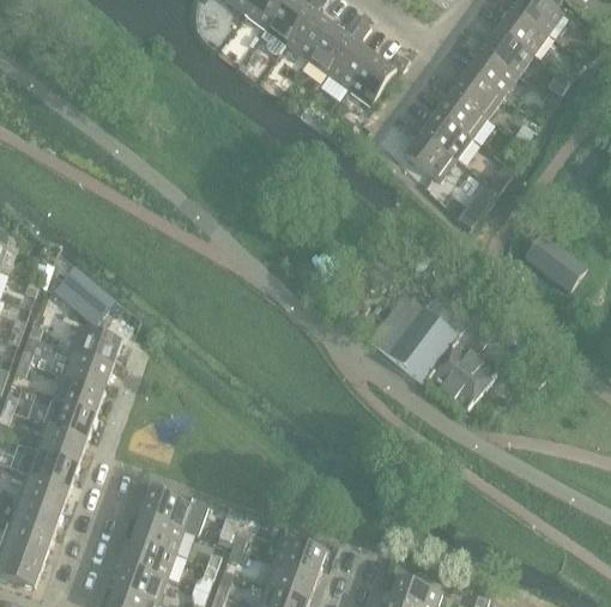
[(225,0),(243,13),(253,0),(225,0)]
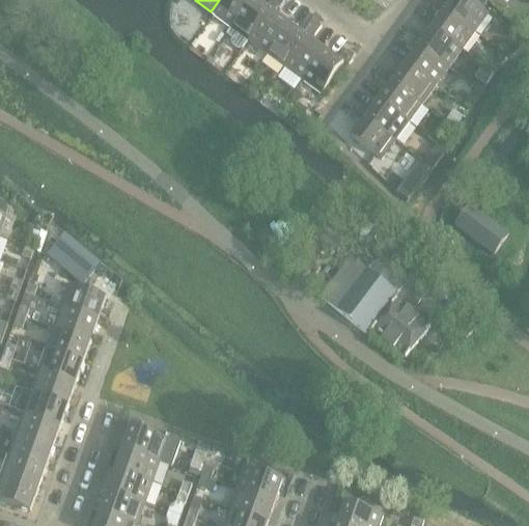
[(219,0),(211,11),(228,25),(246,0),(219,0)]
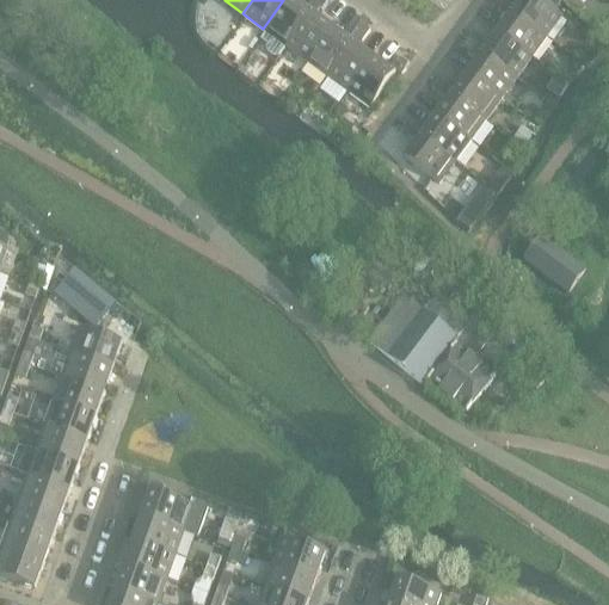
[(283,0),(263,29),(258,35),(265,41),(264,43),(265,50),(271,54),(278,53),(284,44),(309,10),(305,6),(296,0),(283,0)]
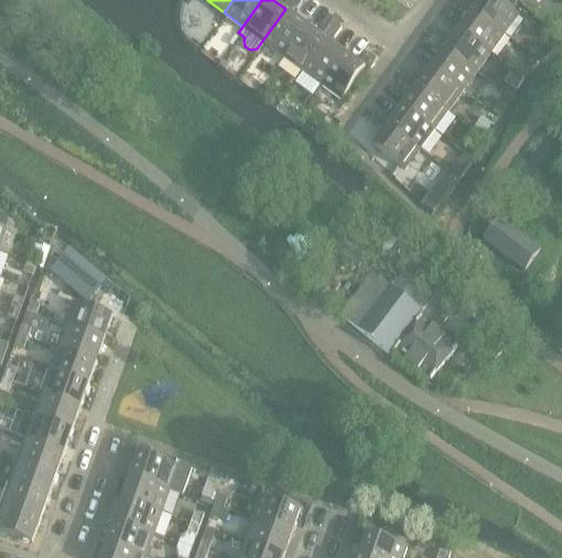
[(285,9),(262,41),(281,54),(305,22),(291,12),(296,4),(290,0),(285,0),(281,6),(285,9)]
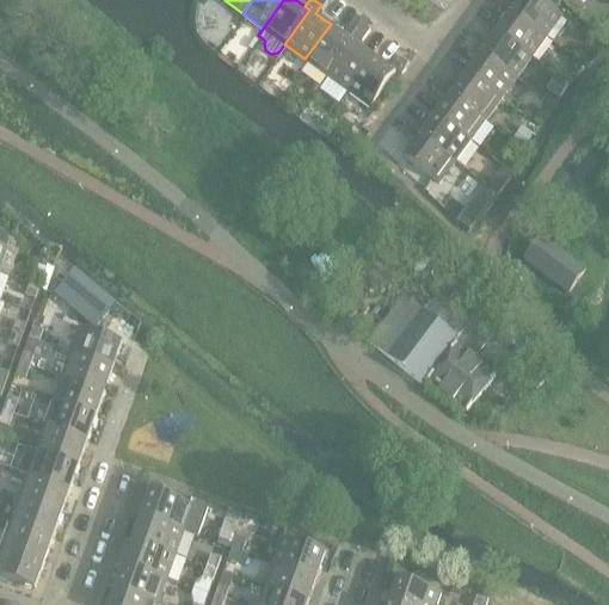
[(516,0),(514,4),(509,0),(504,0),(498,8),(506,14),(510,8),(545,35),(561,12),(543,0),(516,0)]
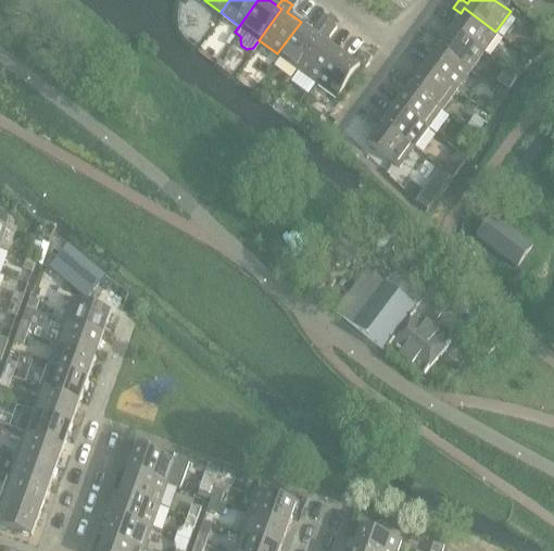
[(461,13),(451,27),(481,50),(495,32),(464,8),(461,13)]
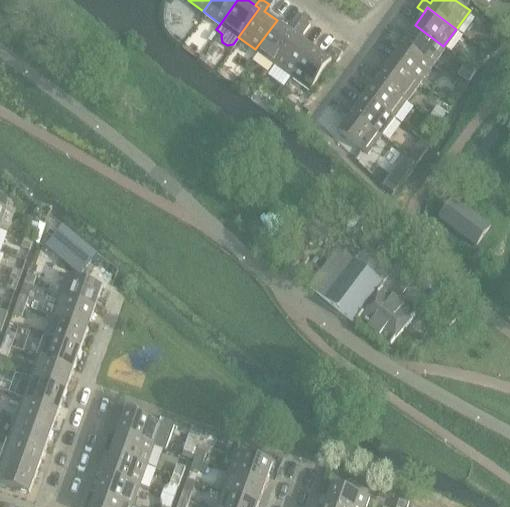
[(300,16),(295,23),(303,30),(308,23),(300,16)]
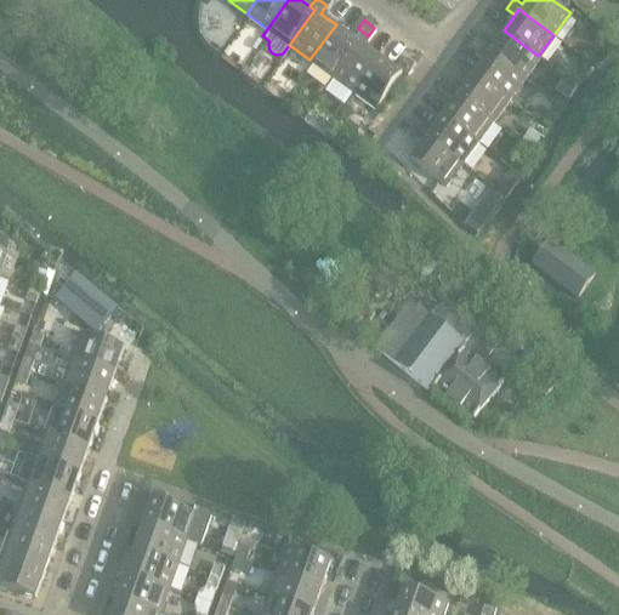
[(352,36),(336,24),(310,60),(331,75),(357,40),(352,36)]
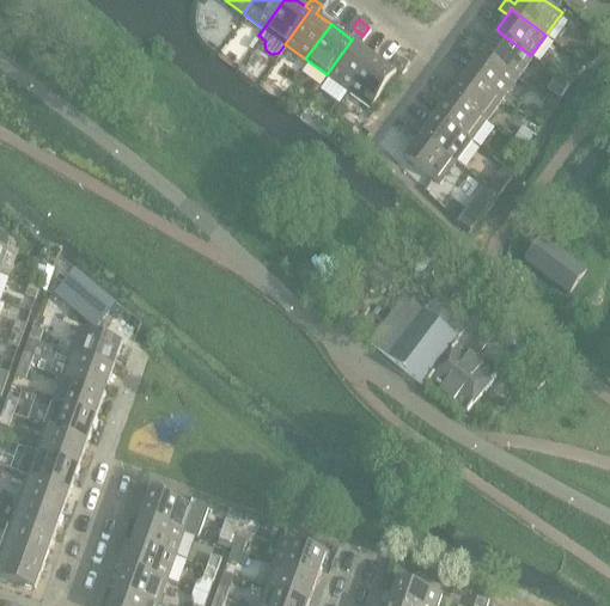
[(363,36),(353,28),(347,36),(352,40),(327,74),(347,90),(372,55),(357,43),(363,36)]
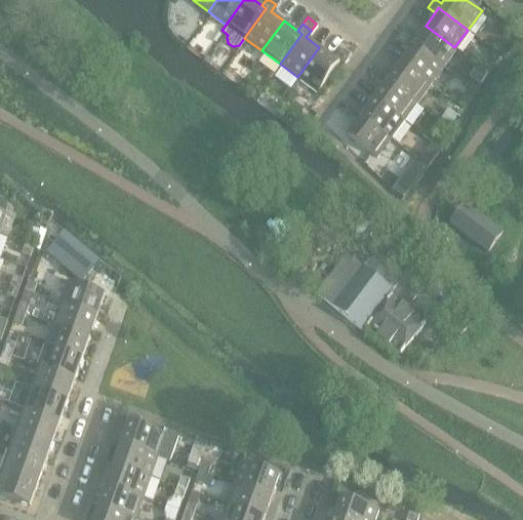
[(454,47),(426,26),(415,39),(408,34),(402,43),(409,47),(412,43),(442,65),(454,47)]
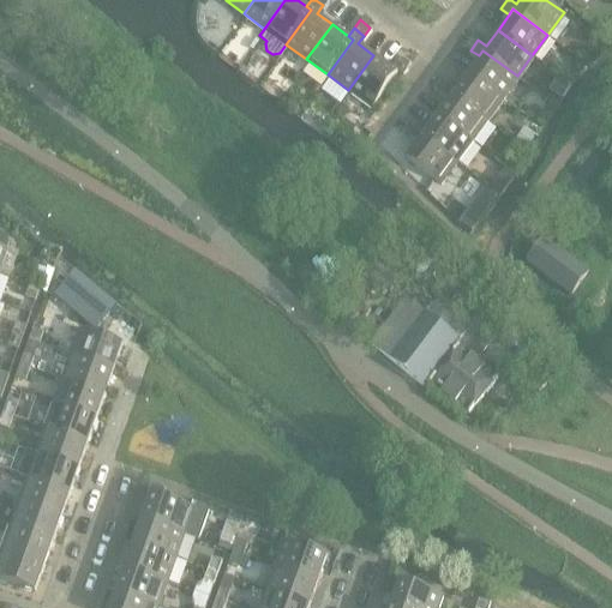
[(469,34),(467,37),(462,44),(471,50),(478,40),(469,34)]
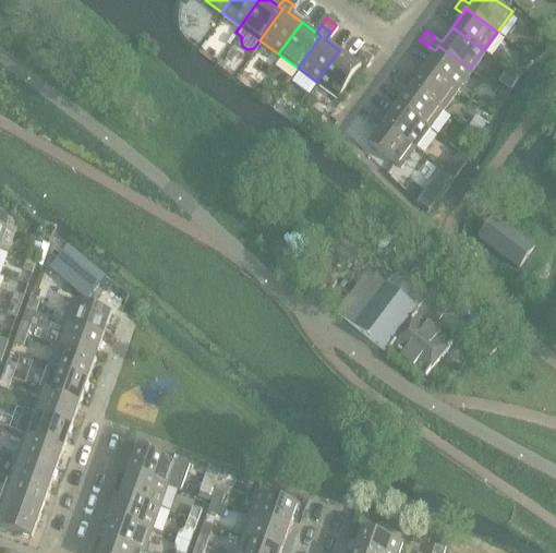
[(438,46),(435,50),(424,65),(456,88),(470,69),(438,46)]
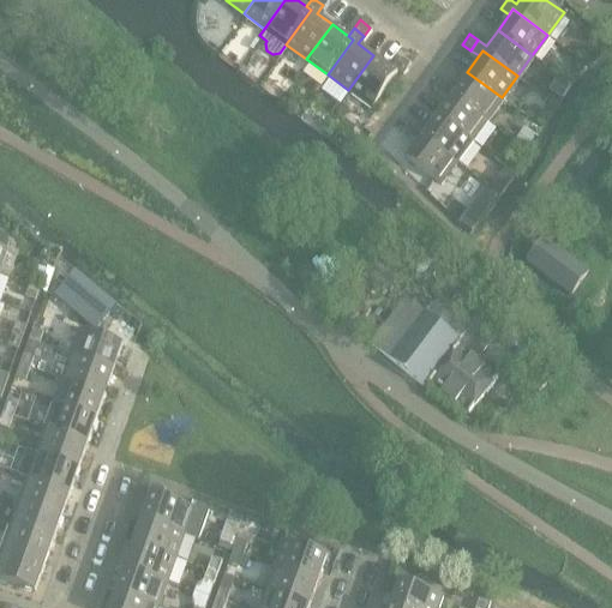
[(390,67),(373,55),(348,90),(371,106),(396,72),(400,74),(406,66),(395,59),(390,67)]
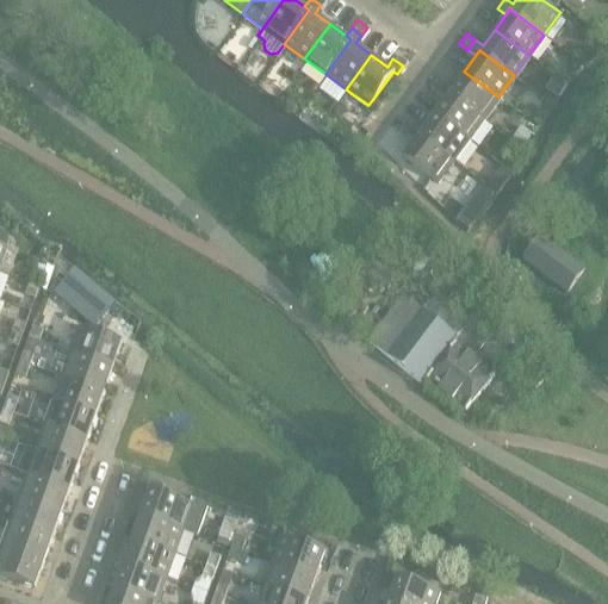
[(498,97),(464,72),(452,87),(445,81),(436,91),(445,97),(448,92),(483,117),(498,97)]
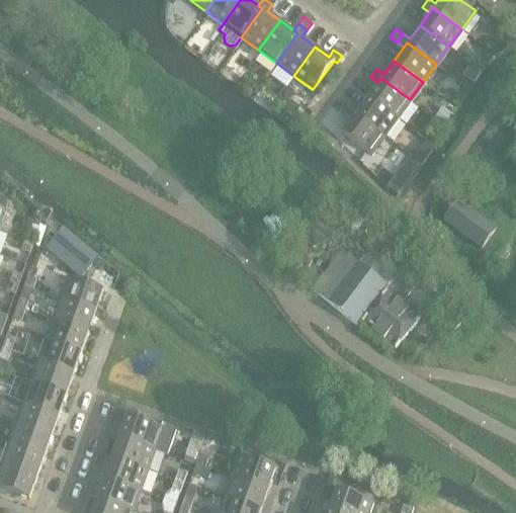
[(370,64),(367,68),(364,73),(370,77),(377,69),(370,64)]
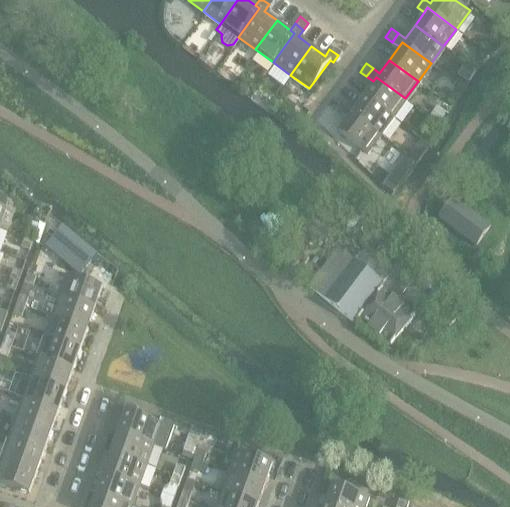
[(376,77),(373,81),(364,94),(392,116),(405,98),(376,77)]
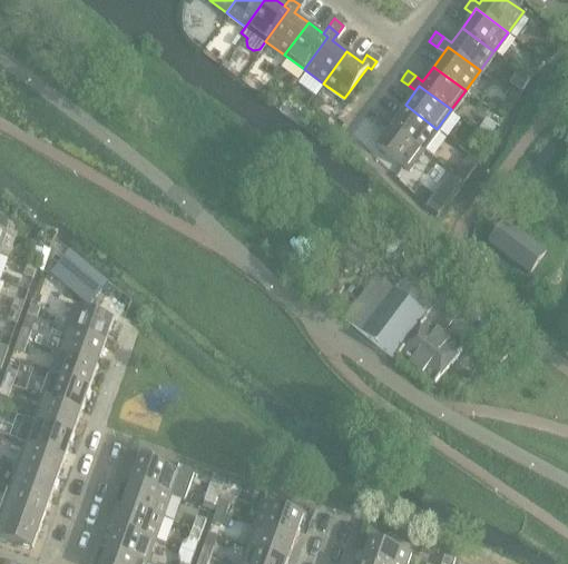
[(437,129),(405,105),(394,119),(387,114),(380,124),(388,129),(391,125),(423,148),(437,129)]
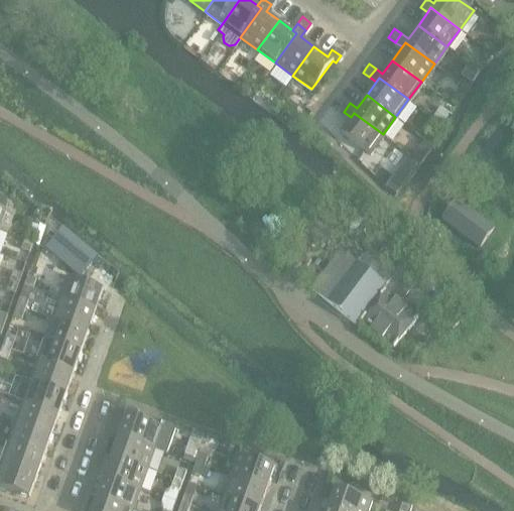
[(343,99),(341,102),(337,107),(344,112),(350,103),(343,99)]
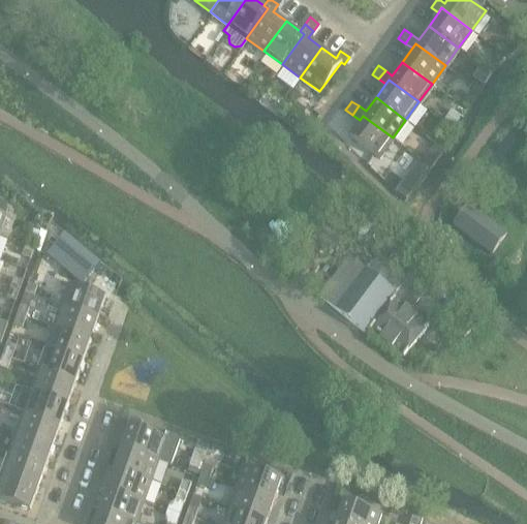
[(378,156),(393,137),(363,116),(360,120),(348,134),(378,156)]
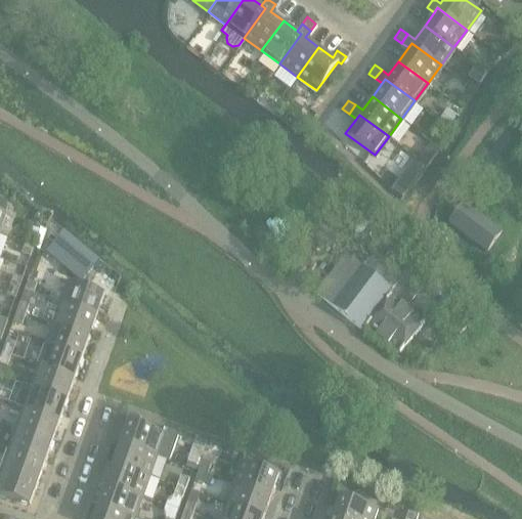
[(416,157),(407,167),(417,175),(425,164),(418,159),(416,157)]
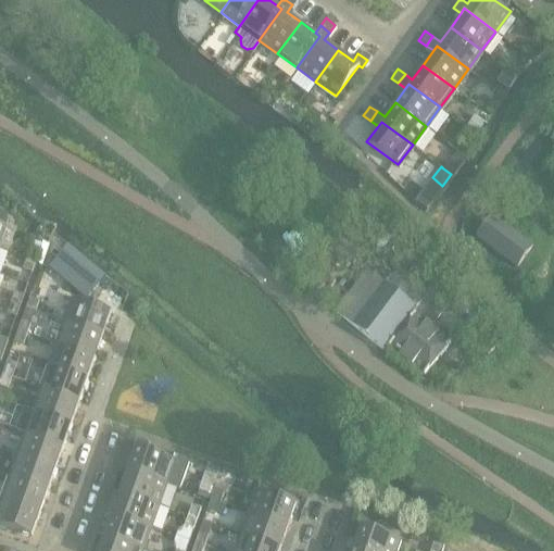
[(500,193),(489,185),(488,184),(480,193),(492,203),(500,193)]
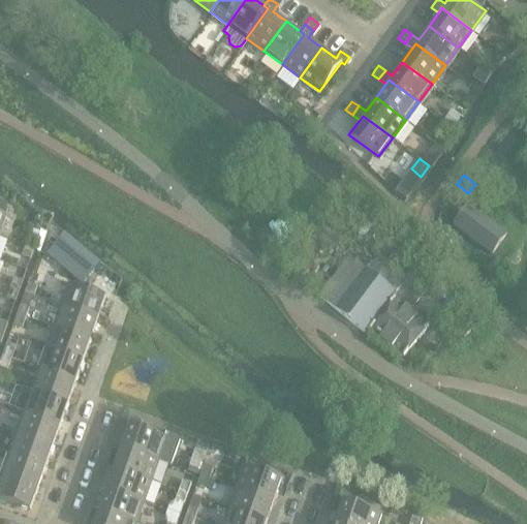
[(505,233),(466,203),(451,222),(490,252),(505,233)]
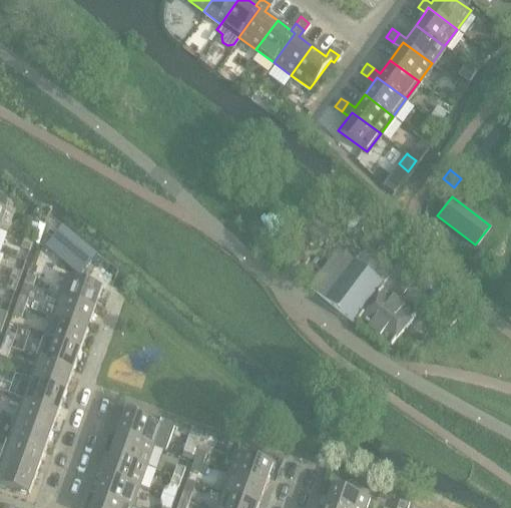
[(62,223),(44,244),(78,274),(96,252),(62,223)]
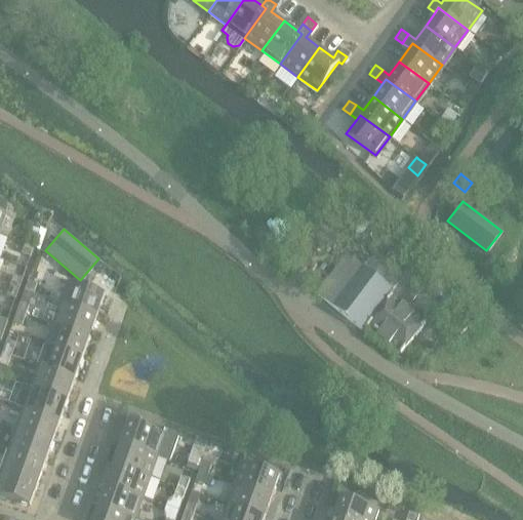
[(28,232),(25,241),(33,244),(36,235),(28,232)]
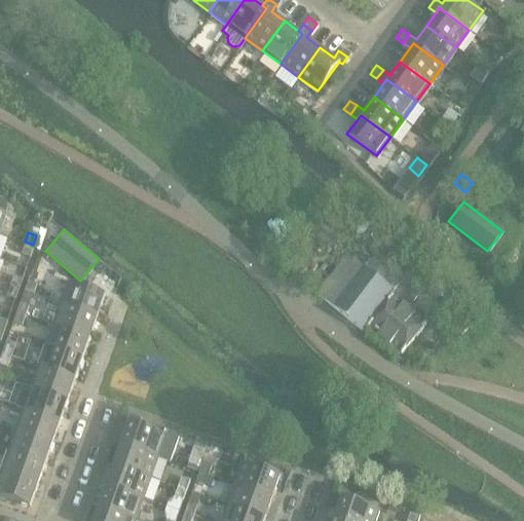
[(33,245),(25,242),(21,252),(29,255),(33,245)]
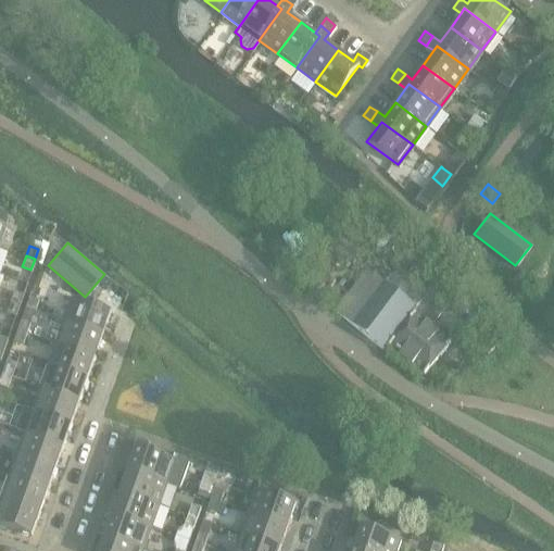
[(380,347),(385,341),(426,289),(412,278),(415,275),(411,271),(407,275),(393,264),(380,280),(364,266),(331,308),(380,347)]
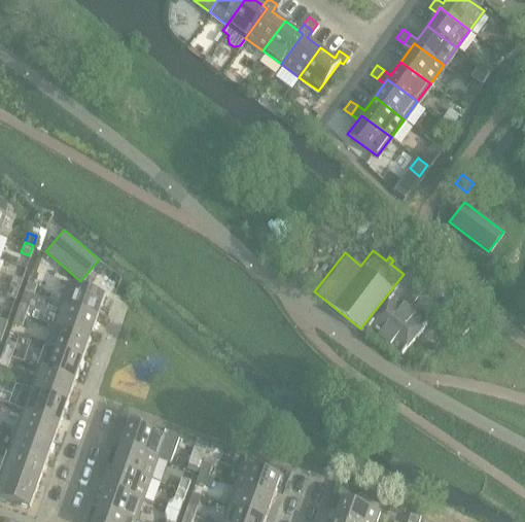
[(12,274),(9,284),(18,286),(22,277),(12,274)]
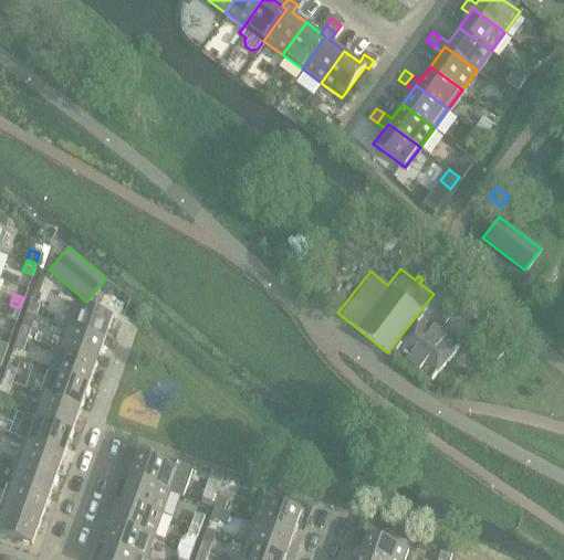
[(428,377),(456,344),(435,327),(450,308),(434,294),(392,347),(428,377)]
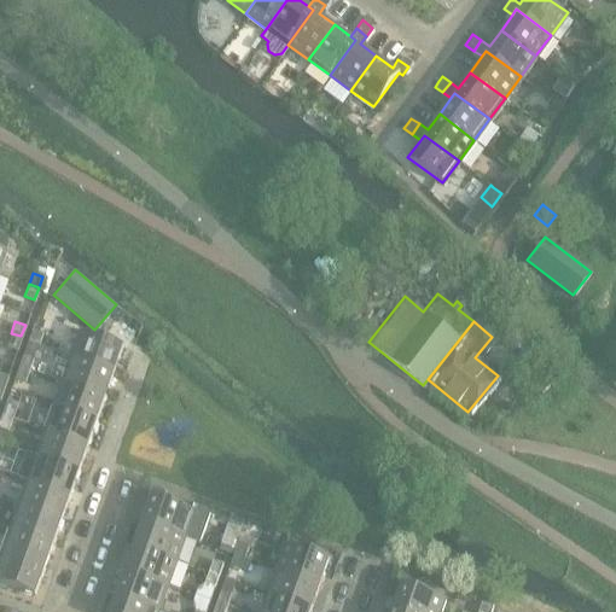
[(32,327),(28,339),(38,343),(41,331),(32,327)]
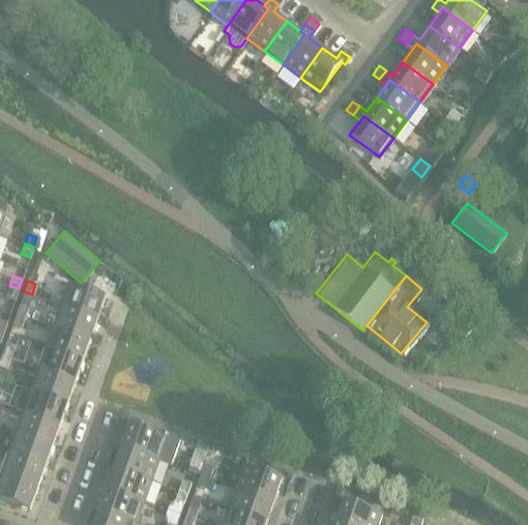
[(67,282),(60,303),(96,317),(105,295),(67,282)]
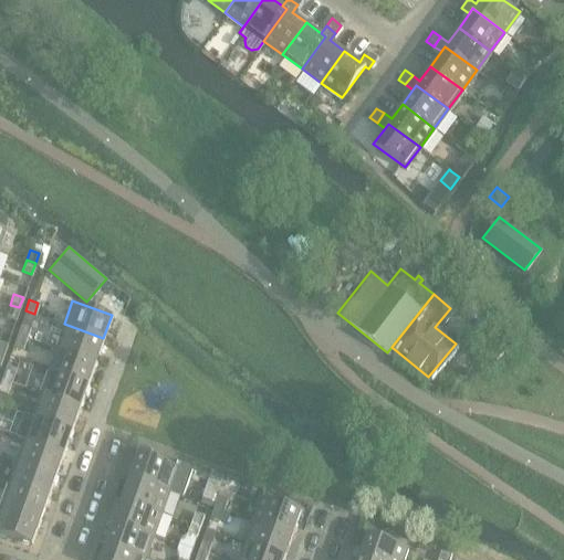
[(19,307),(10,305),(7,316),(16,319),(19,307)]
